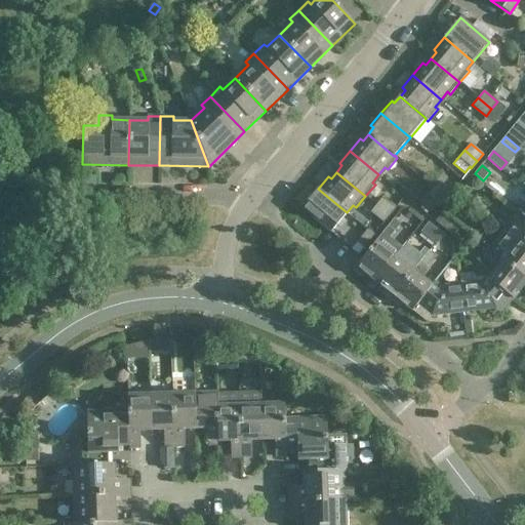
[(432,187),(445,199),(451,192),(437,180),(432,187)]
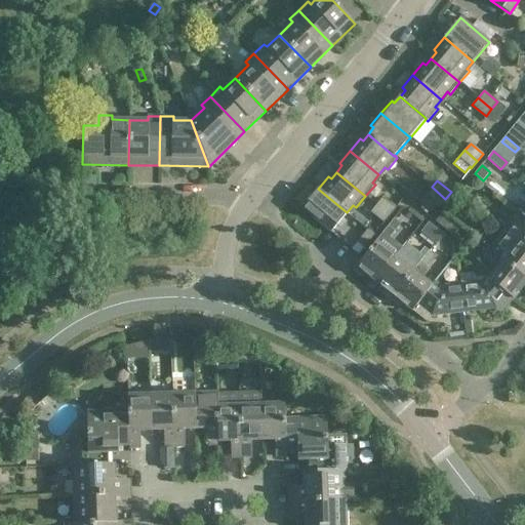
[(440,205),(445,199),(432,187),(426,194),(440,205)]
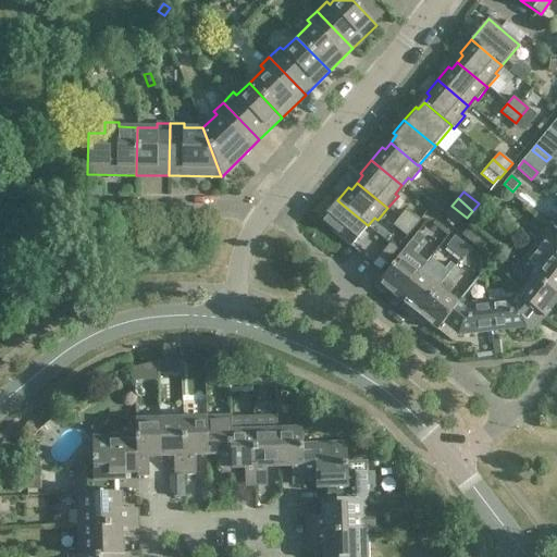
[(337,200),(320,221),(351,246),(368,225),(337,200)]
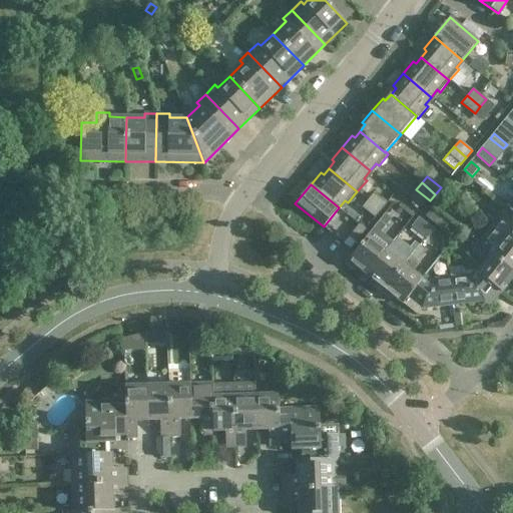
[(367,199),(381,211),(387,204),(373,193),(367,199)]
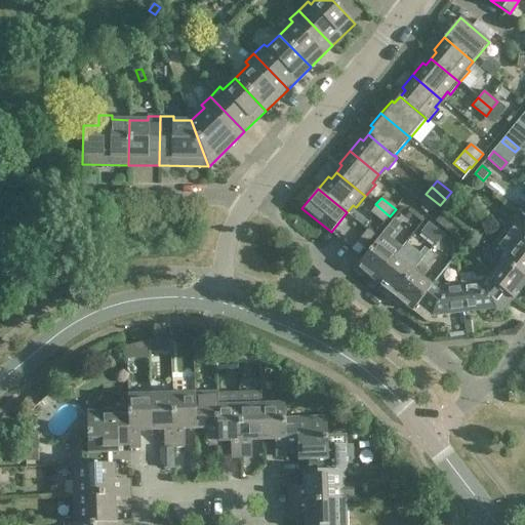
[(390,216),(375,204),(370,211),(384,224),(390,216)]
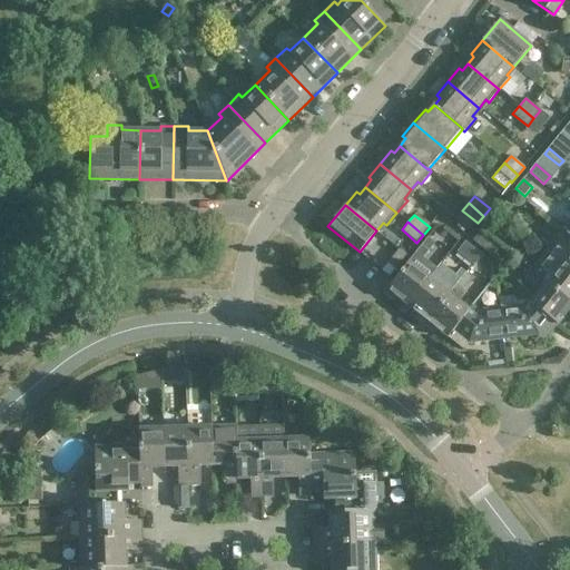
[(569,237),(562,232),(561,231),(546,251),(569,269),(569,237)]
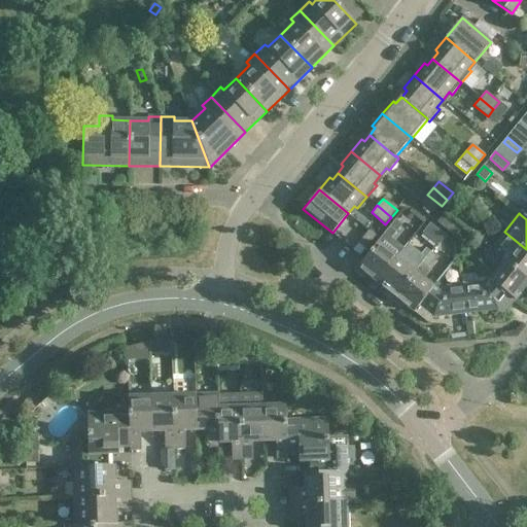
[(443,215),(436,222),(446,230),(452,222),(443,215)]
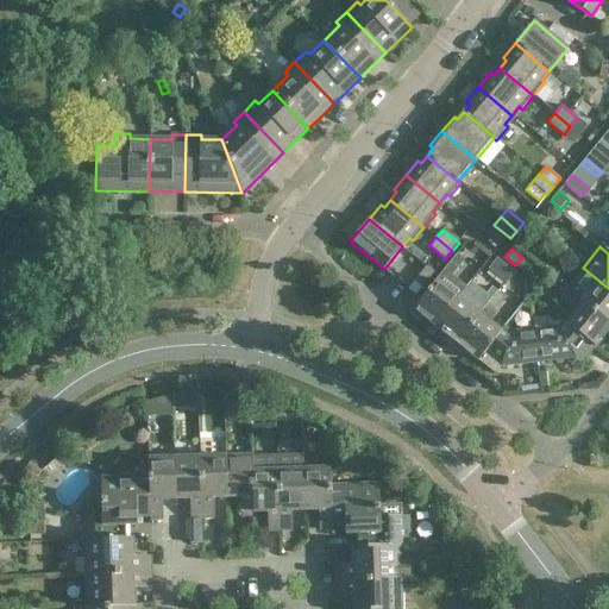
[(420,300),(409,314),(419,321),(422,316),(434,327),(458,297),(466,287),(452,276),(465,259),(457,253),(435,281),(420,300)]
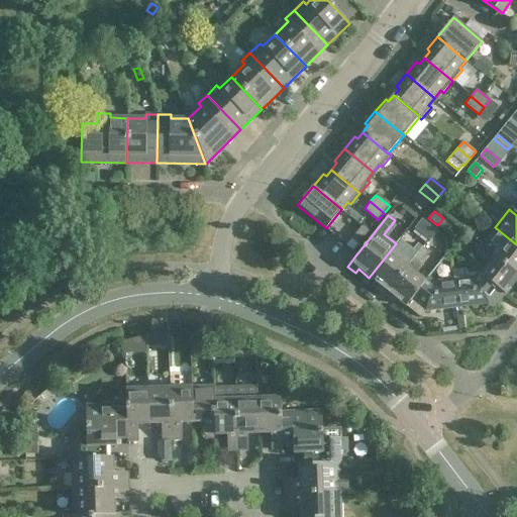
[(362,226),(351,239),(358,244),(369,231),(362,226)]
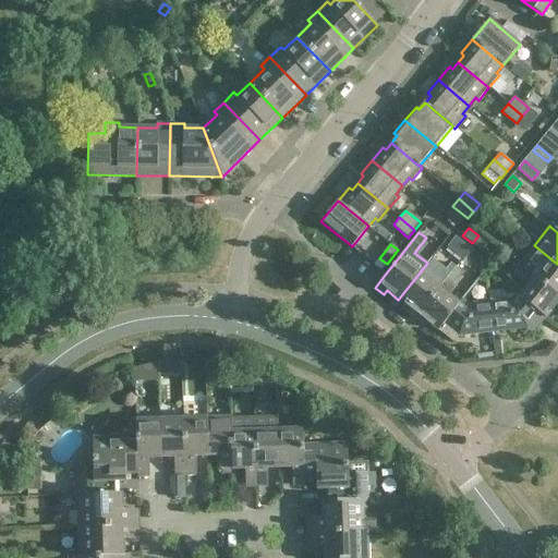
[(557,264),(534,245),(519,265),(557,295),(557,264)]
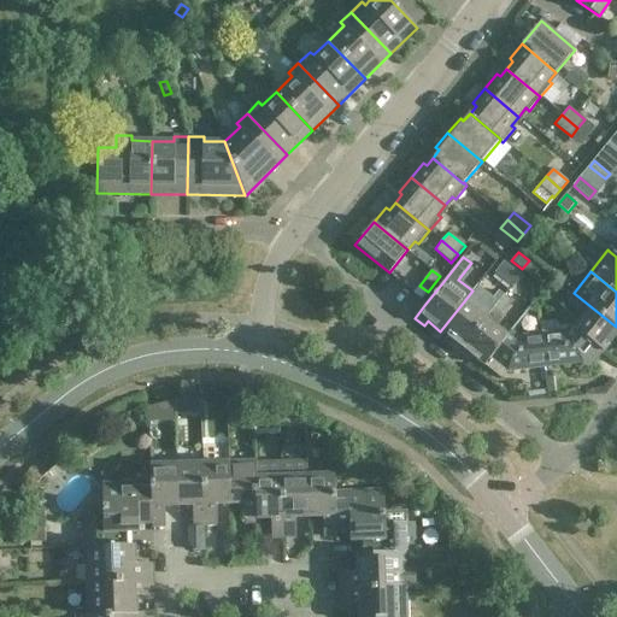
[(566,301),(585,316),(575,328),(574,328),(604,352),(613,339),(616,341),(616,327),(574,293),(566,301)]
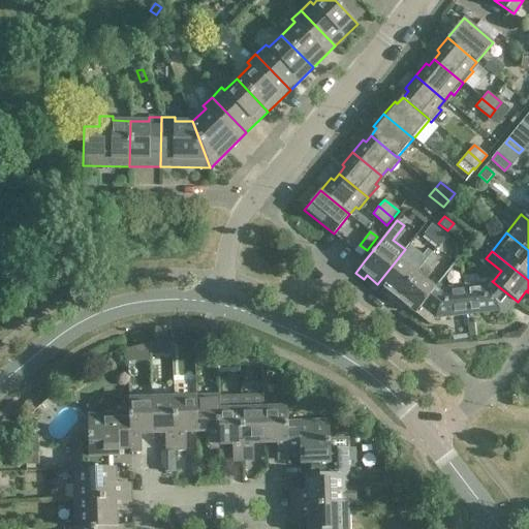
[(398,258),(377,284),(389,292),(385,297),(393,303),(428,259),(421,254),(409,268),(398,258)]
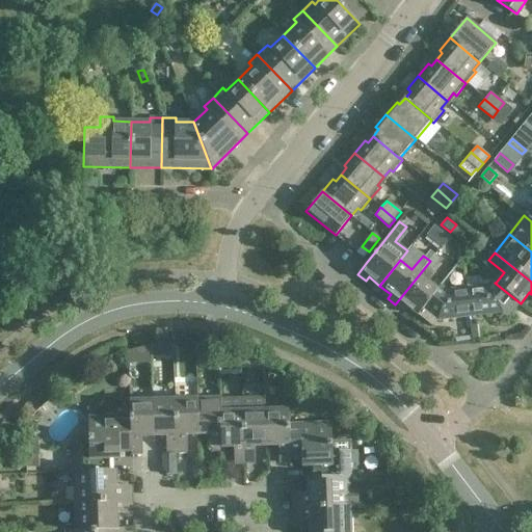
[(435,274),(432,271),(441,262),(433,256),(430,261),(395,304),(402,310),(405,307),(418,315),(423,309),(422,309),(437,290),(436,289),(428,283),(435,274)]
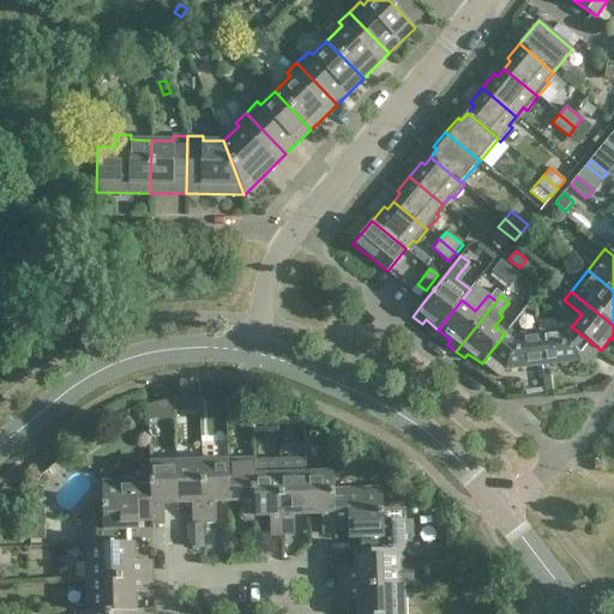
[(569,323),(563,330),(539,333),(542,366),(579,361),(587,367),(601,350),(571,326),(572,326),(569,323)]
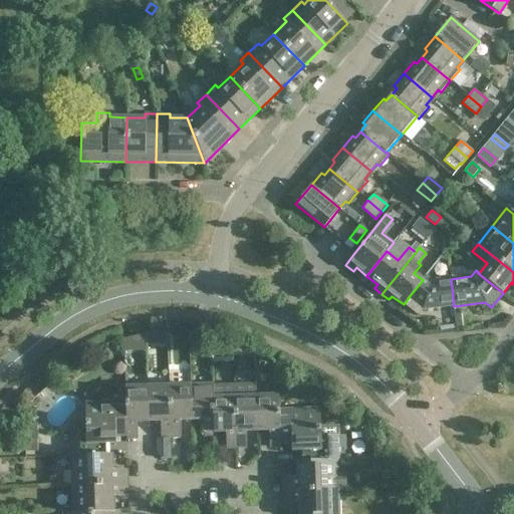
[(409,298),(404,304),(418,315),(423,309),(454,306),(451,279),(431,281),(425,276),(422,279),(423,280),(408,298),(409,298)]
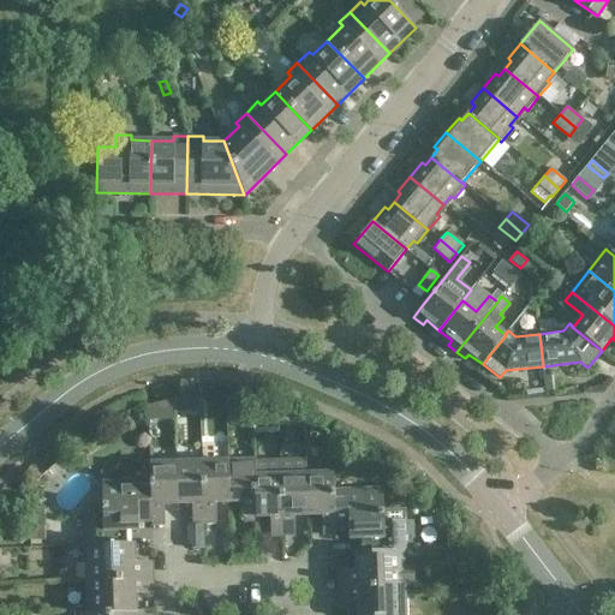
[(559,375),(544,376),(547,396),(561,394),(559,375)]
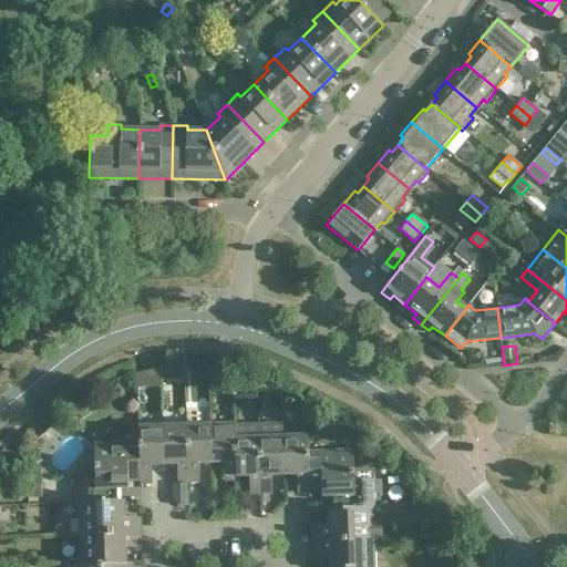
[(176,373),(163,373),(163,383),(177,383),(176,373)]
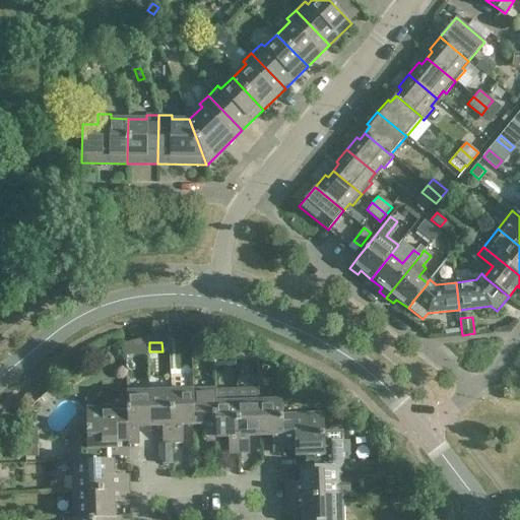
[(216,438),(214,391),(215,391),(215,389),(192,390),(194,425),(205,425),(206,441),(217,441),(216,438)]
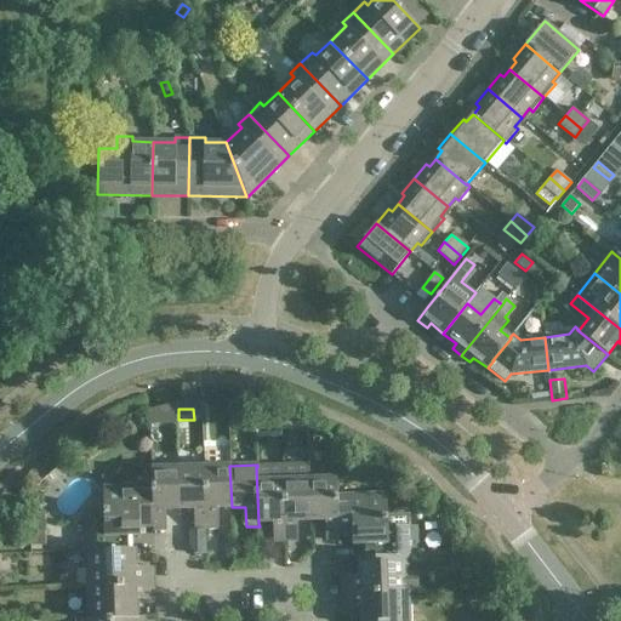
[(309,479),(308,465),(283,466),(285,542),(297,541),(296,522),(311,520),(309,479)]
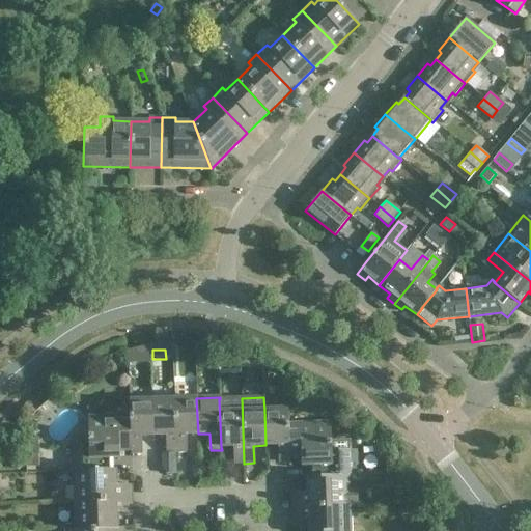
[(187,451),(186,435),(198,434),(196,398),(174,399),(176,452),(187,451)]
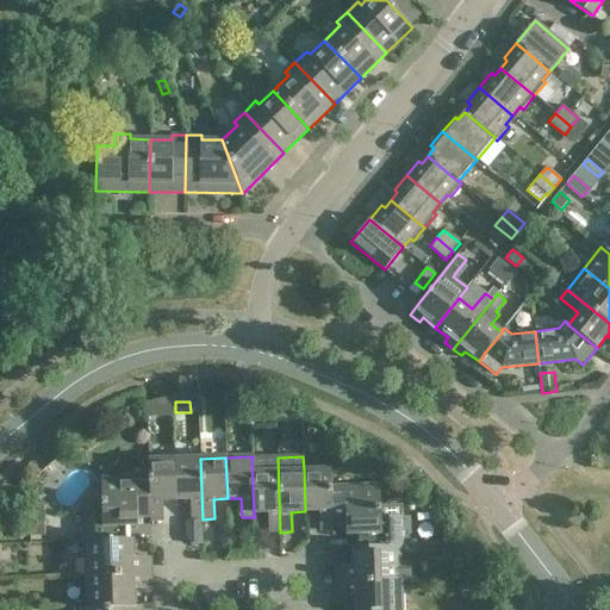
[(280,533),(278,458),(253,459),(251,459),(254,514),(267,514),(268,533),(280,533)]
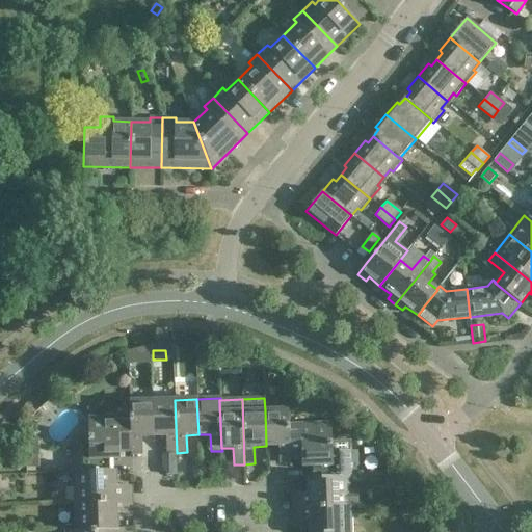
[(166,453),(176,453),(177,453),(175,400),(152,401),(153,436),(165,436),(166,453)]
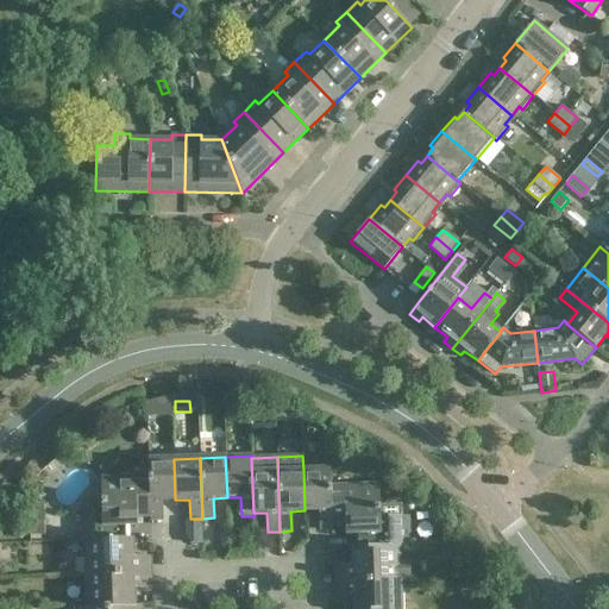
[(149,477),(150,516),(150,520),(163,520),(162,500),(175,500),(174,459),(148,459),(149,477)]
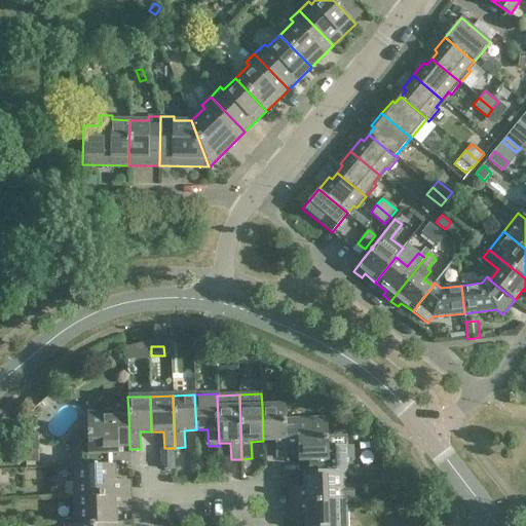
[(286,454),(285,420),(285,405),(262,406),(263,441),(275,441),(275,458),(287,457),(287,454),(286,454)]
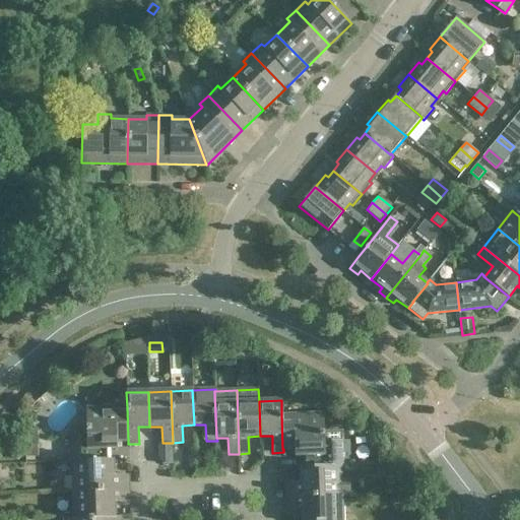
[(128,441),(127,407),(85,408),(86,436),(68,437),(69,463),(72,462),(71,462),(108,461),(108,460),(107,449),(117,449),(117,441),(128,441)]
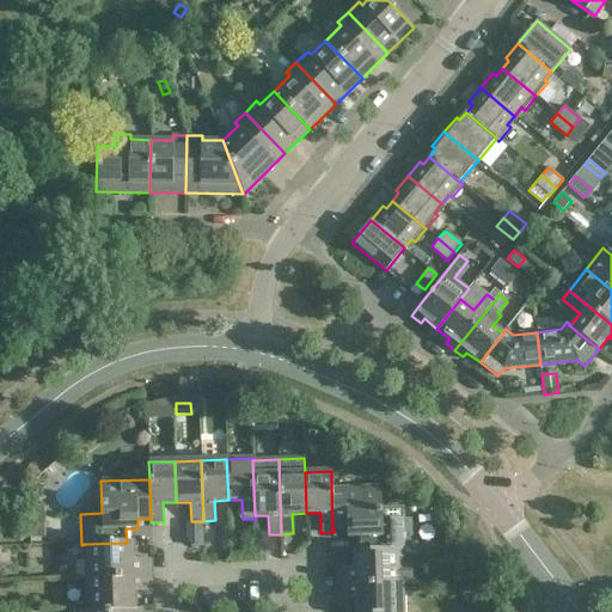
[(331,489),(332,528),(334,528),(347,527),(347,537),(359,537),(359,550),(401,549),(401,550),(403,550),(402,507),(380,508),(380,488),(331,489)]
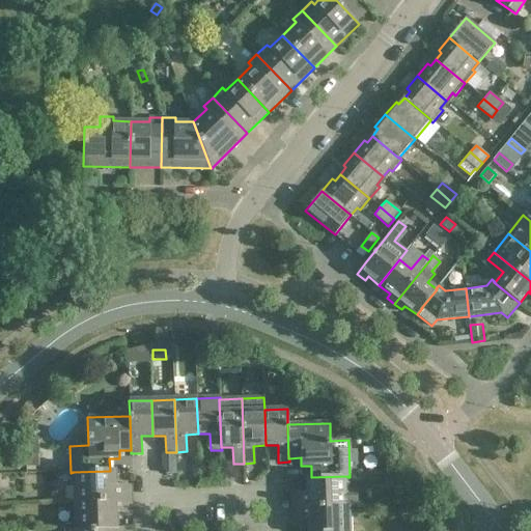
[(37,439),(26,440),(26,447),(27,465),(37,464),(37,447),(37,439)]
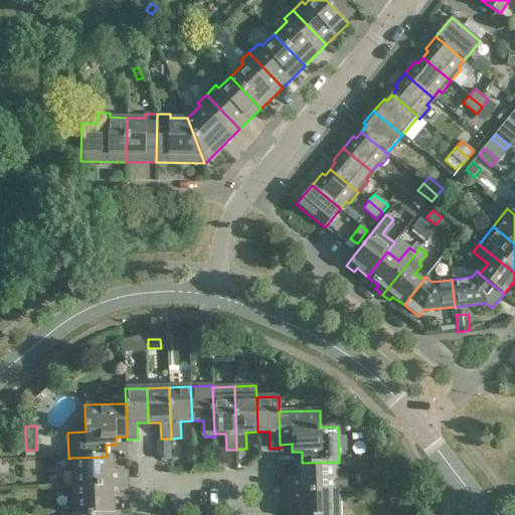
[(112,472),(112,456),(107,456),(107,457),(70,458),(71,458),(71,486),(127,484),(127,471),(112,472)]
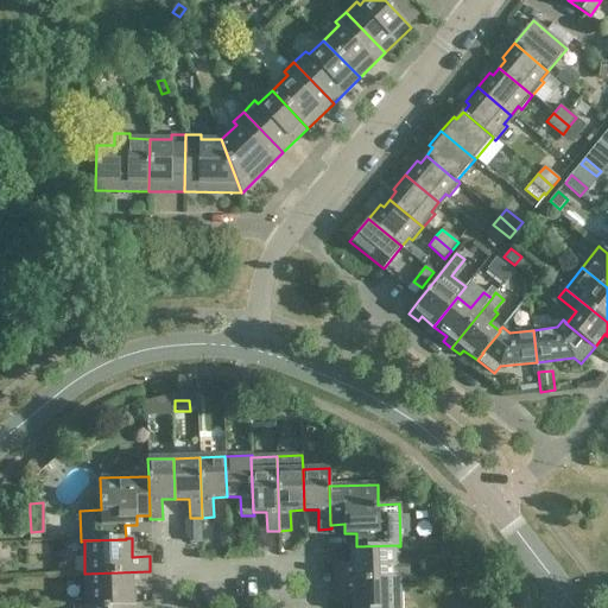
[(453,543),(438,544),(438,551),(444,557),(453,557),(453,543)]
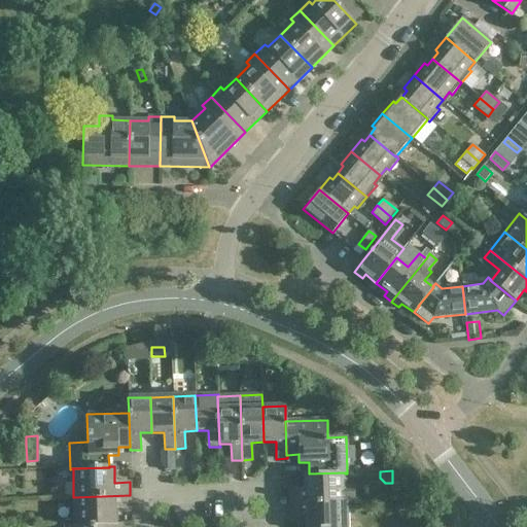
[(289,503),(346,501),(353,501),(353,488),(346,488),(345,473),(345,472),(309,473),(304,473),(305,490),(289,490),(289,503)]
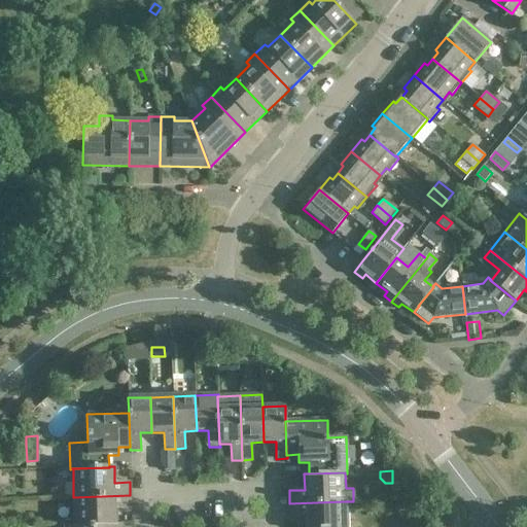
[(116,524),(115,510),(131,508),(130,495),(73,497),(74,525),(74,526),(116,525),(116,524)]
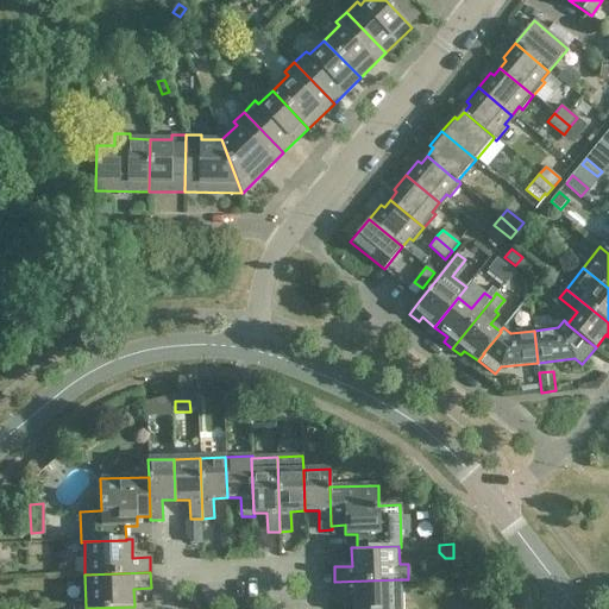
[(400,608),(400,579),(334,582),(336,597),(352,597),(352,608),(400,608)]
